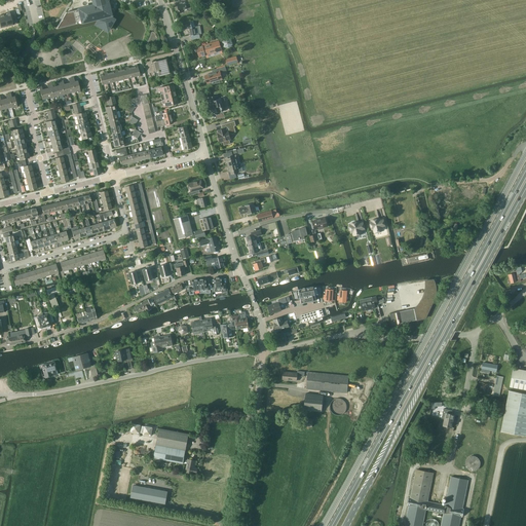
[(60,22),(55,29),(98,19),(94,25),(108,33),(115,19),(109,15),(111,14),(108,2),(106,2),(105,0),(92,0),(94,2),(95,5),(92,5),(66,12),(62,19),(60,22)]
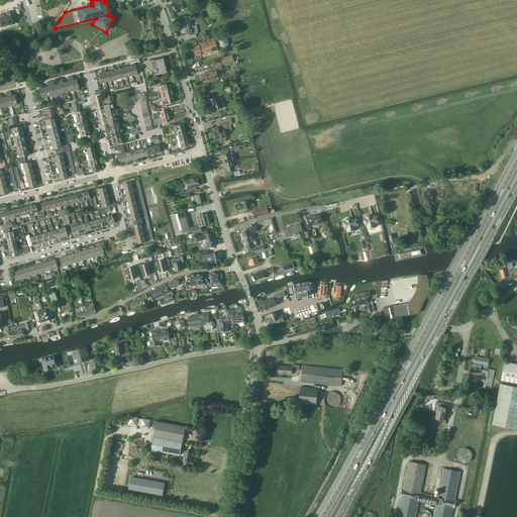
[(177,10),(178,12),(185,10),(184,5),(187,4),(186,1),(183,2),(182,1),(174,3),(176,10),(177,10)]
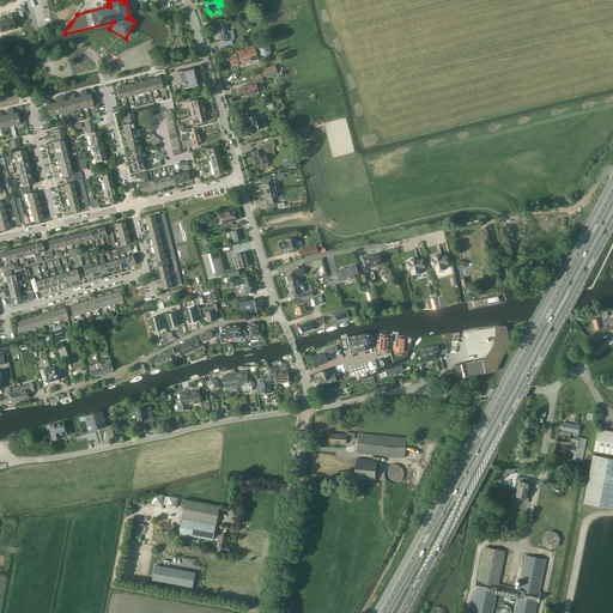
[(7,16),(5,17),(8,31),(14,29),(14,28),(18,26),(16,19),(12,19),(11,13),(7,14),(7,16)]
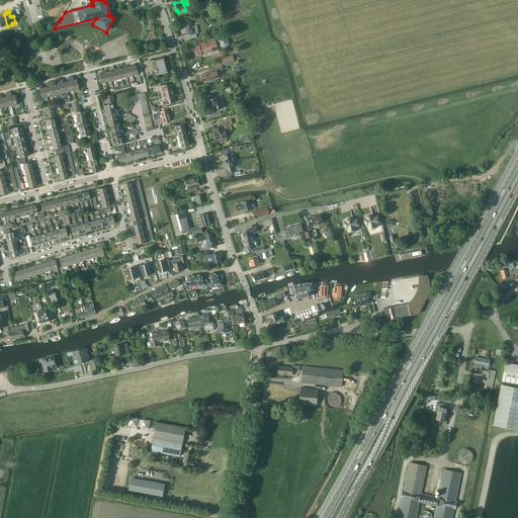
[(190,20),(177,24),(179,29),(186,27),(189,39),(194,38),(194,37),(197,37),(196,33),(198,33),(197,25),(194,25),(192,26),(190,20)]
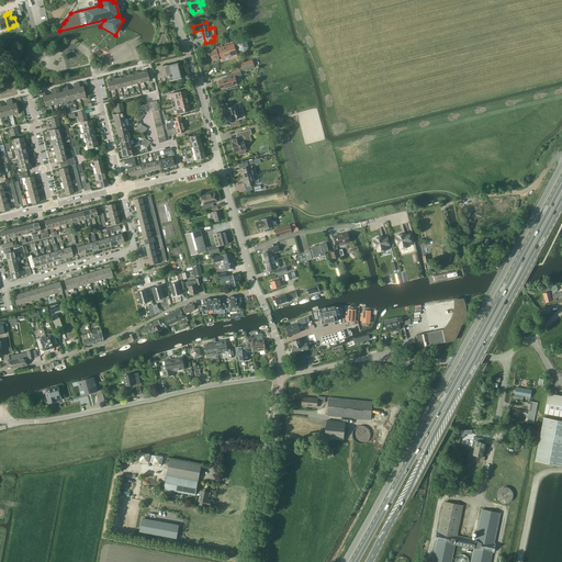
[(248,48),(246,41),(238,42),(239,51),(248,48)]
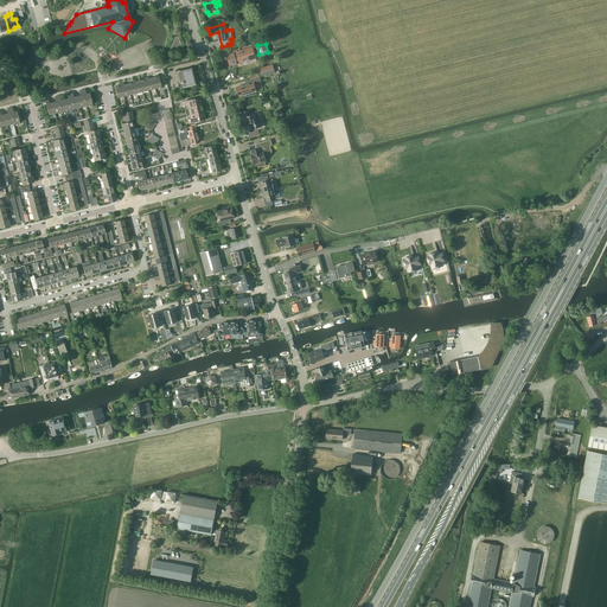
[(230,65),(256,58),(253,46),(227,55),(230,65)]
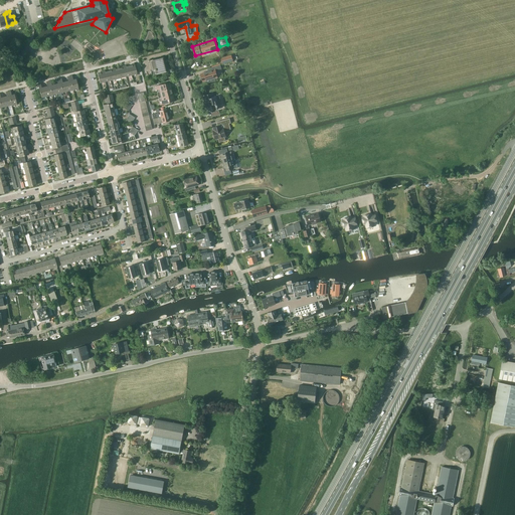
[(82,40),(80,42),(88,50),(91,47),(82,40)]
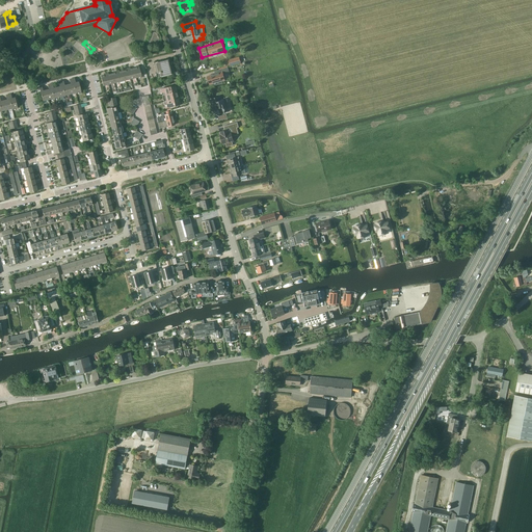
[(228,60),(230,65),(241,62),(239,56),(228,60)]
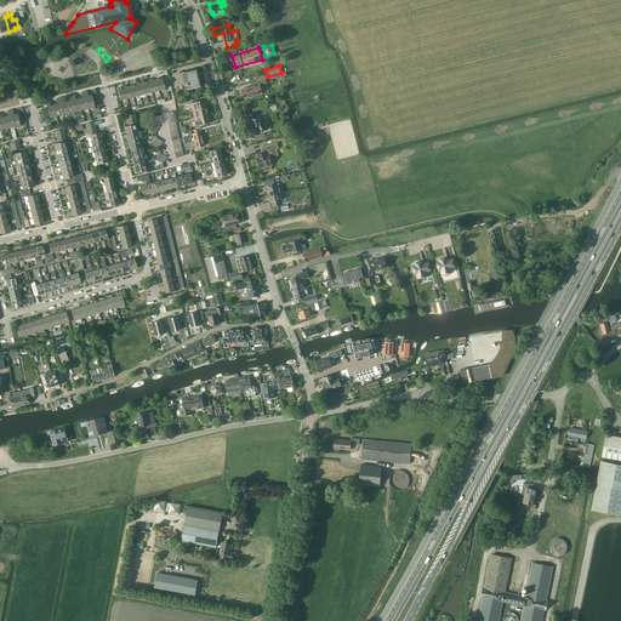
[(187,90),(200,86),(195,69),(181,73),(184,85),(186,85),(187,90)]
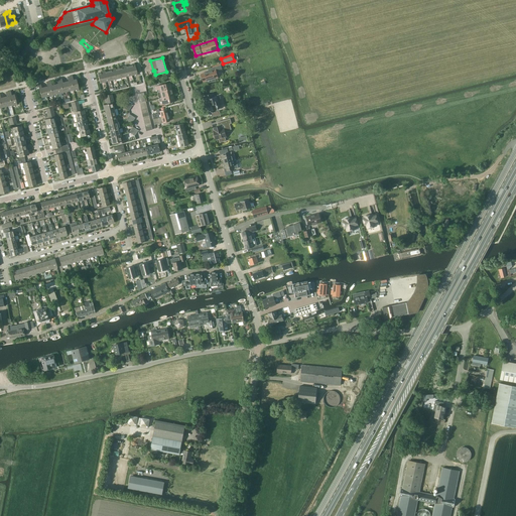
[(216,71),(222,69),(221,66),(208,69),(209,72),(201,74),(203,82),(218,78),(216,71)]
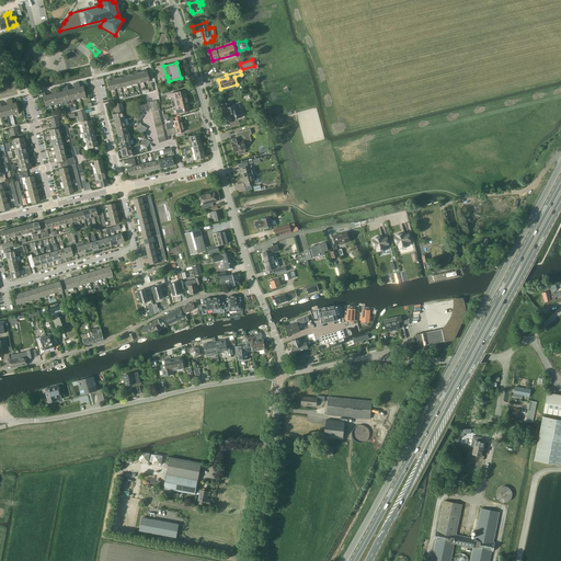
[(79,82),(76,82),(79,99),(80,99),(80,98),(86,96),(82,87),(80,87),(79,82)]
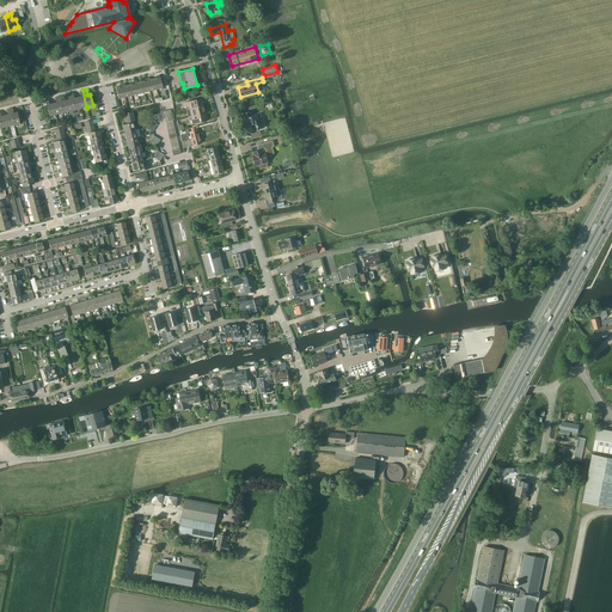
[(73,93),(71,93),(74,111),(75,110),(80,109),(78,97),(74,98),(73,93)]
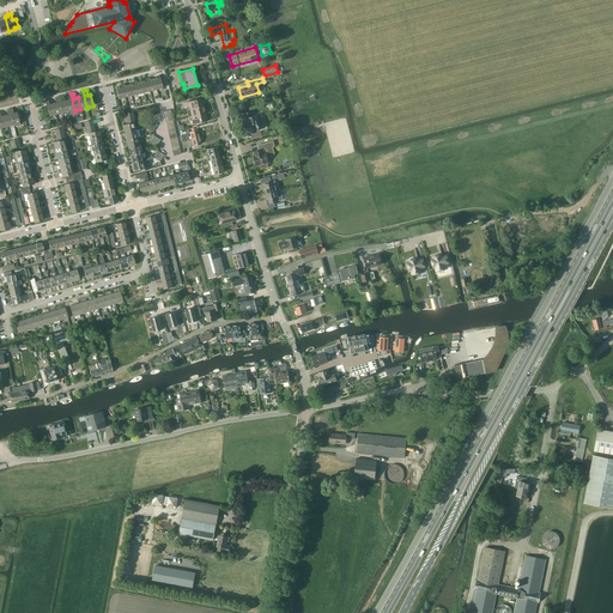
[(61,96),(58,97),(61,114),(62,114),(62,113),(67,111),(65,101),(62,101),(61,96)]
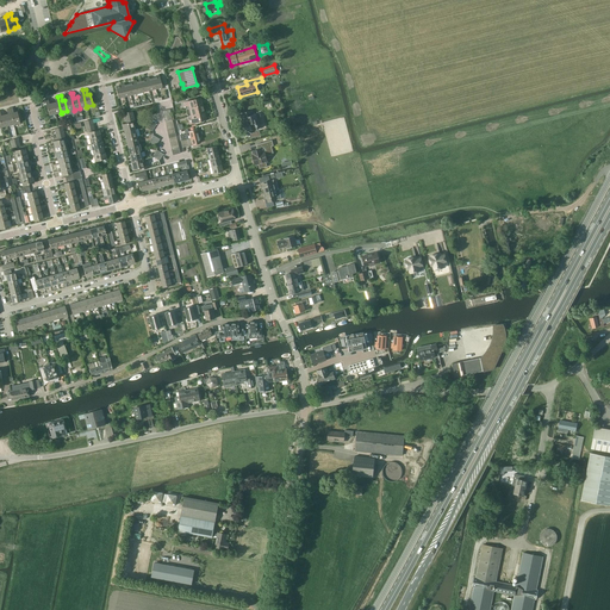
[(200,98),(184,103),(185,106),(186,110),(203,105),(200,98)]
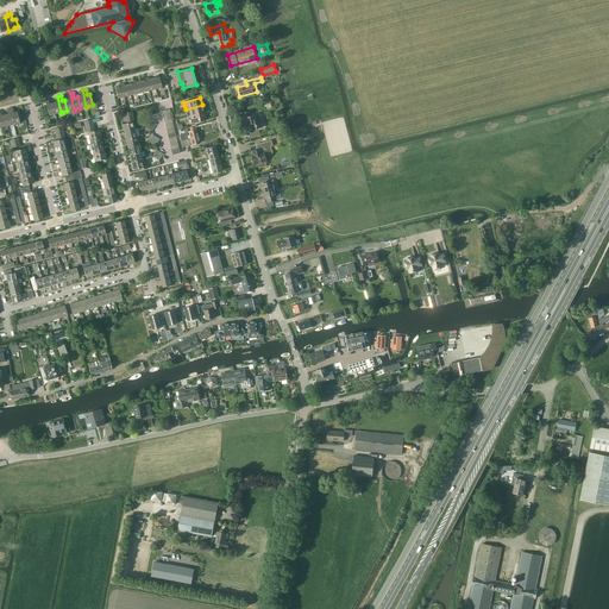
[(50,115),(55,114),(52,102),(49,104),(48,99),(44,99),(46,108),(49,117),(50,117),(50,115)]
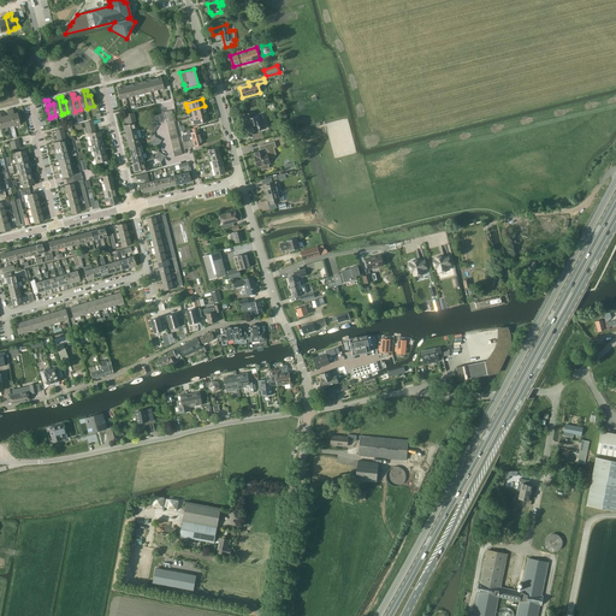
[(188,111),(189,118),(206,113),(205,106),(188,111)]
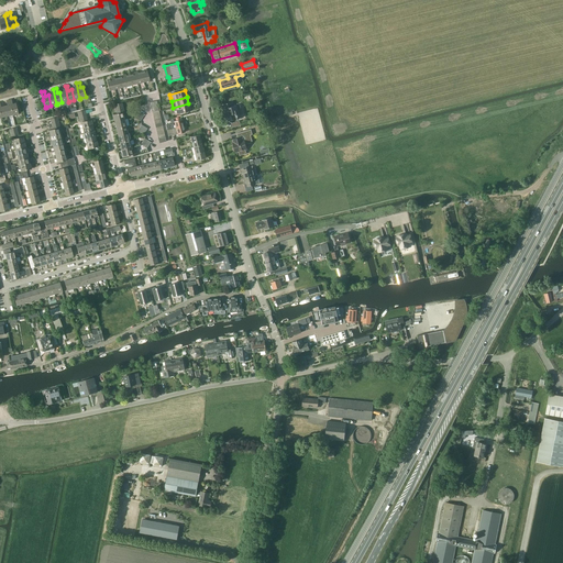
[(11,99),(9,100),(13,116),(13,114),(18,113),(15,103),(12,103),(11,99)]
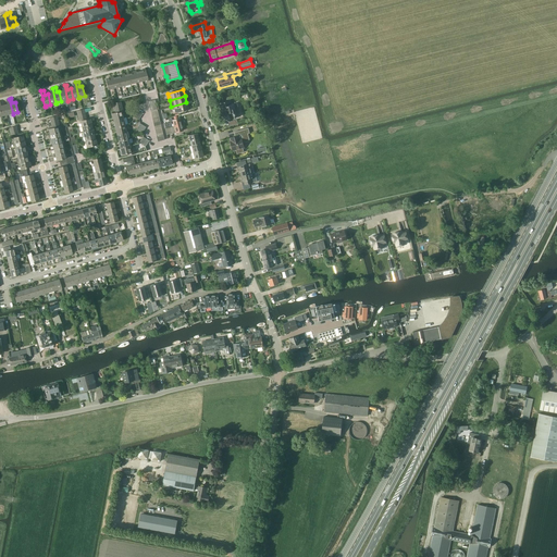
[(4,104),(7,114),(12,113),(12,115),(13,114),(9,99),(5,99),(7,104),(4,104)]
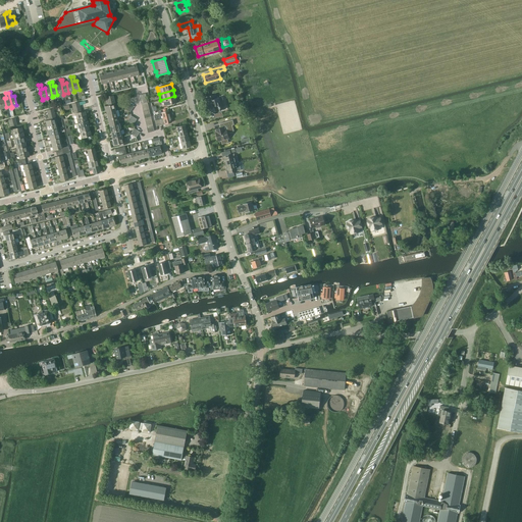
[(221,107),(225,106),(222,97),(216,99),(215,95),(206,97),(209,105),(210,105),(211,108),(213,107),(214,112),(220,110),(220,108),(221,108),(221,107)]
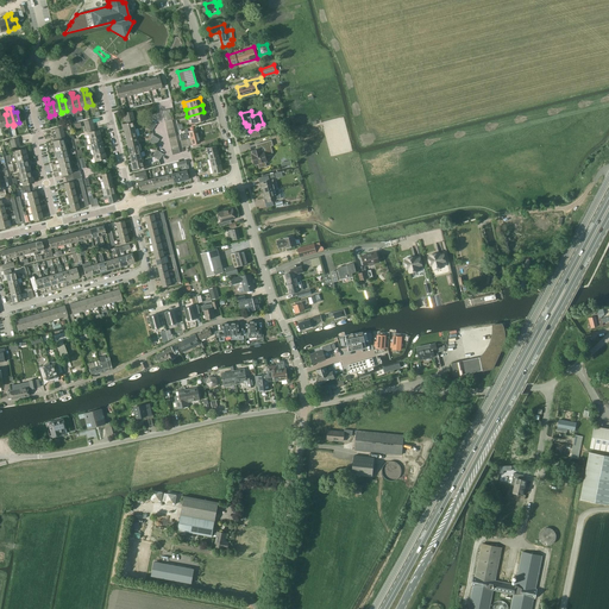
[(126,123),(123,124),(124,131),(135,129),(133,121),(135,121),(133,117),(132,114),(132,112),(124,113),(125,117),(125,119),(126,123)]
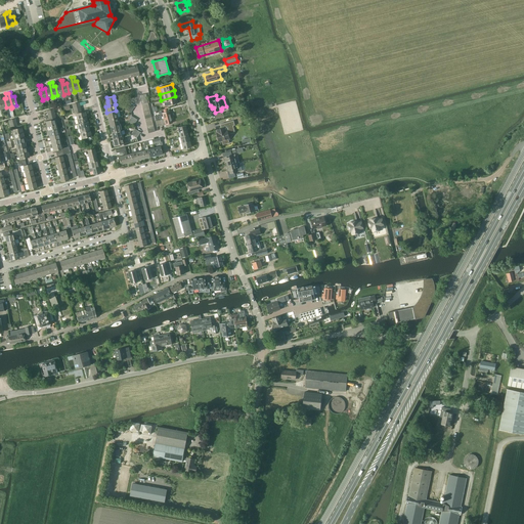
[(162,102),(163,106),(177,102),(175,96),(161,100),(162,102)]
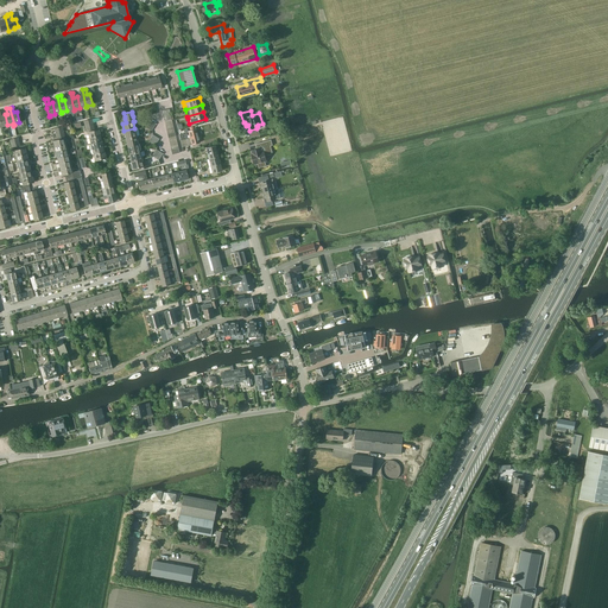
[(54,145),(52,145),(54,147),(65,144),(68,144),(73,143),(71,139),(68,140),(68,139),(65,138),(62,126),(55,128),(57,140),(52,141),(54,145)]
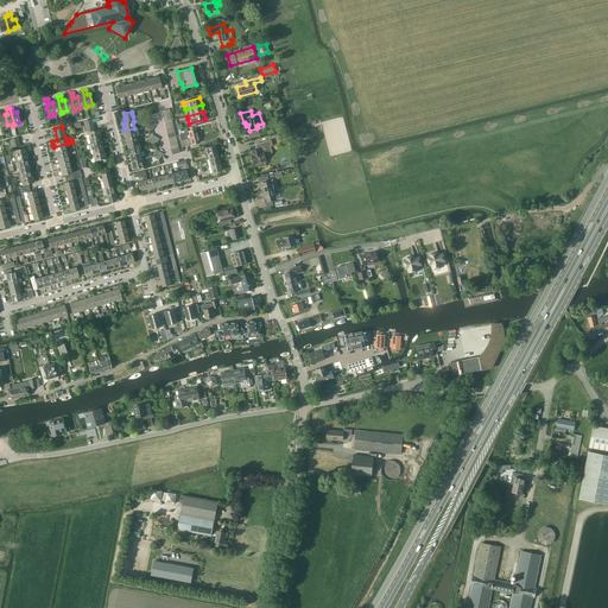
[(87,132),(89,138),(101,134),(101,133),(100,133),(99,130),(95,130),(94,126),(86,128),(87,132)]
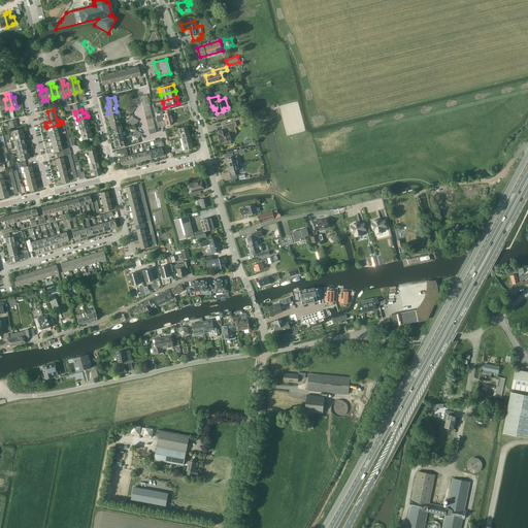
[(117,111),(107,113),(109,121),(119,119),(122,118),(120,111),(117,111)]
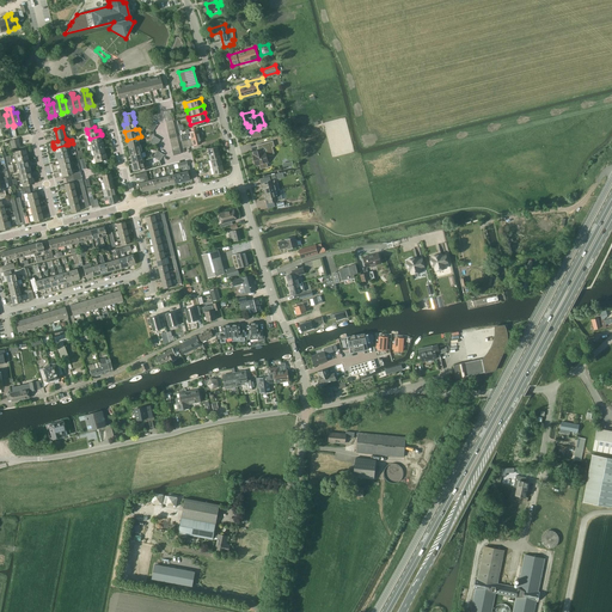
[(181,135),(182,141),(199,136),(197,130),(189,133),(190,135),(188,135),(185,135),(185,134),(181,135)]
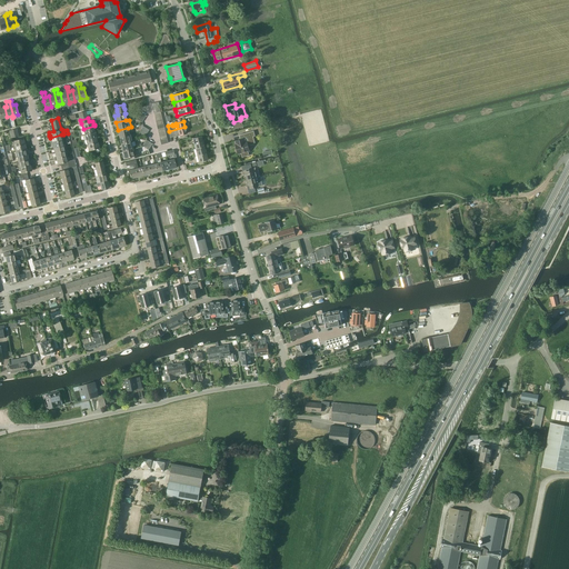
[(187,133),(185,127),(169,131),(170,138),(175,137),(187,133)]
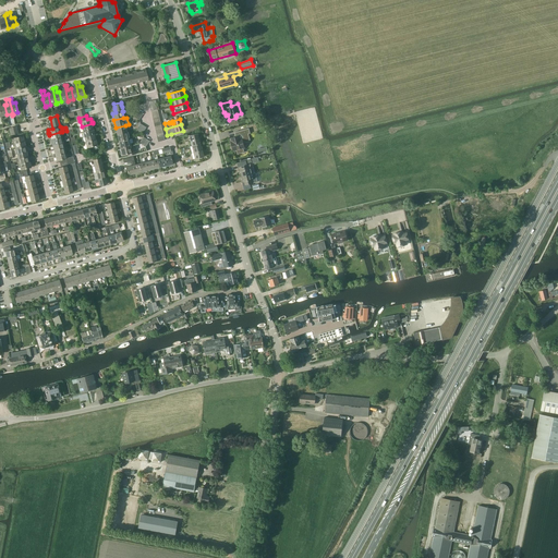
[(125,125),(116,128),(117,134),(126,132),(125,125)]
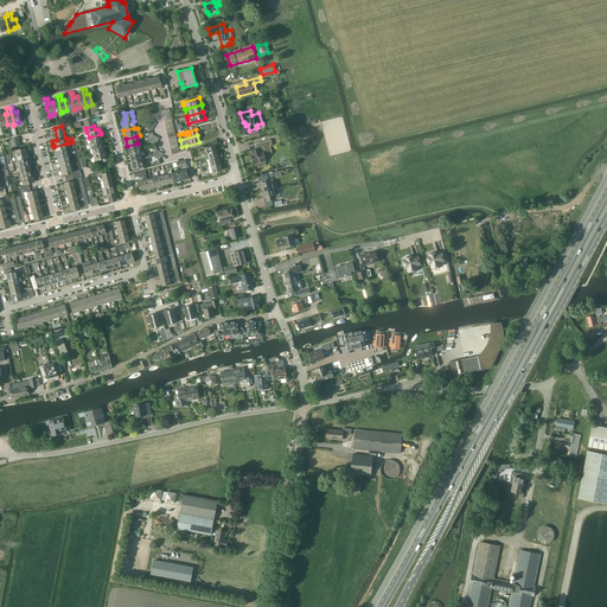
[(253,154),(251,154),(254,164),(257,163),(259,167),(264,166),(266,164),(264,160),(266,160),(264,155),(267,155),(270,154),(272,152),(270,146),(273,145),(270,140),(255,144),(257,149),(251,151),(253,154)]
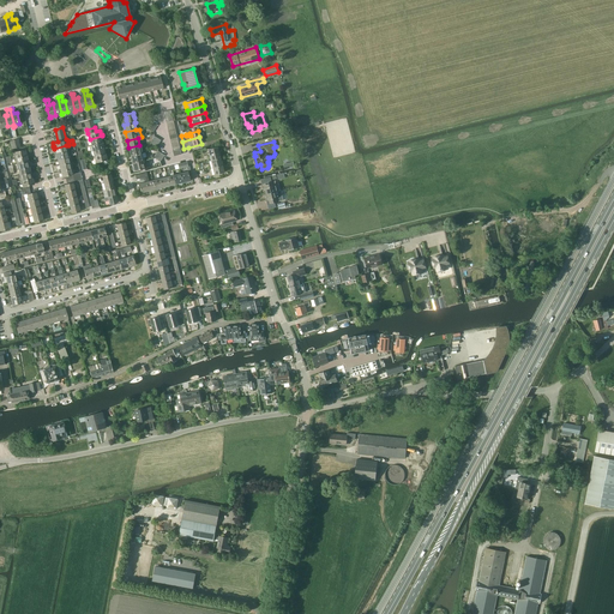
[(139,145),(128,148),(131,155),(142,152),(139,145)]
